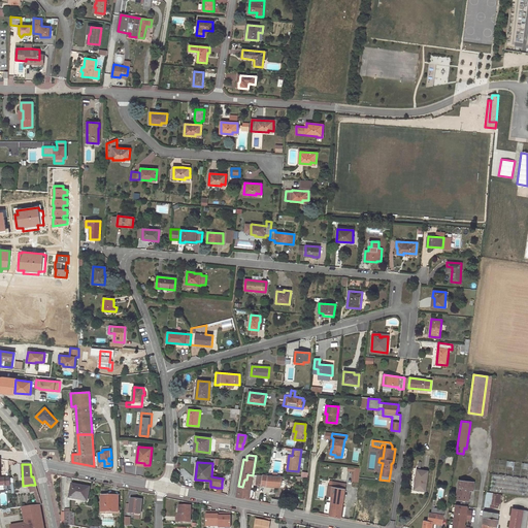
[(360,467),(347,465),(347,470),(356,471),(355,482),(359,482),(360,467)]
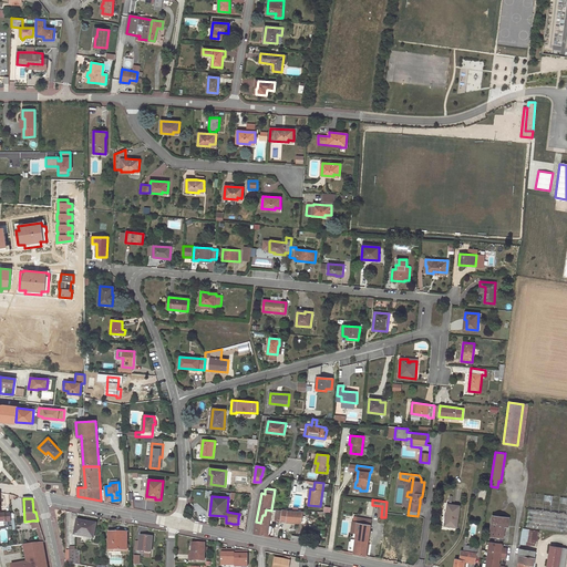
[(460,506),(454,505),(447,504),(446,517),(445,526),(456,527),(460,506)]
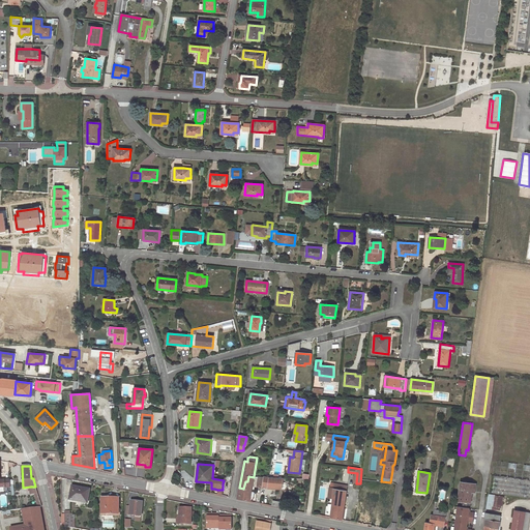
[(493,492),(506,494),(508,477),(495,475),(493,492)]
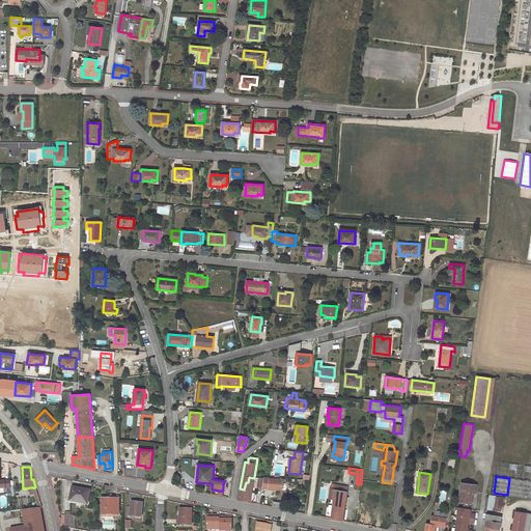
[(0,488),(11,488),(10,484),(10,481),(0,482),(0,477),(0,488)]
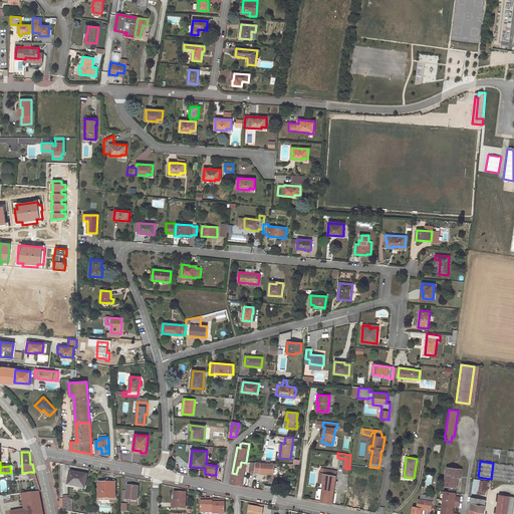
[(230,483),(242,486),(246,463),(241,462),(240,467),(238,467),(236,474),(232,473),(230,483)]
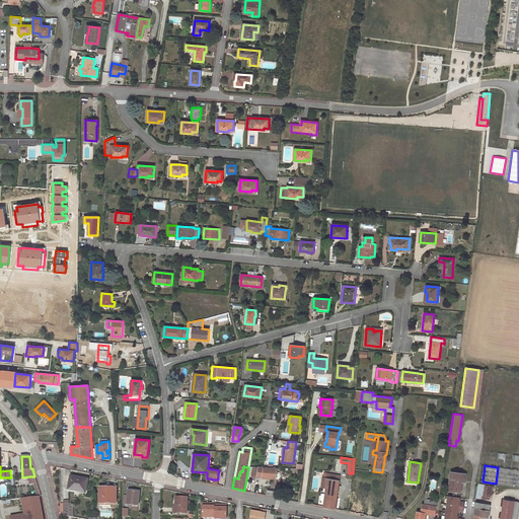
[(265,467),(253,467),(251,476),(263,476),(263,477),(276,478),(278,468),(265,467)]
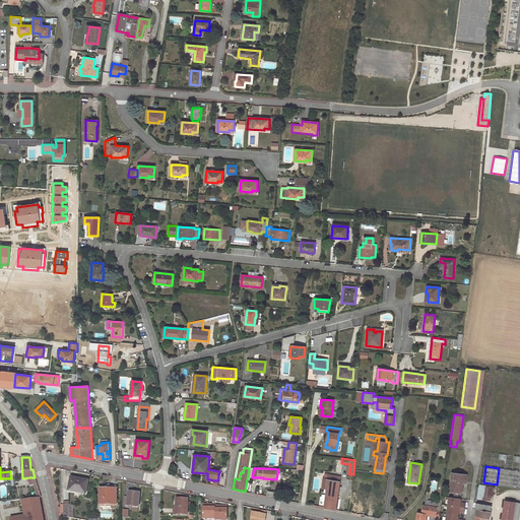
[(519,471),(499,468),(497,484),(519,488),(519,471)]
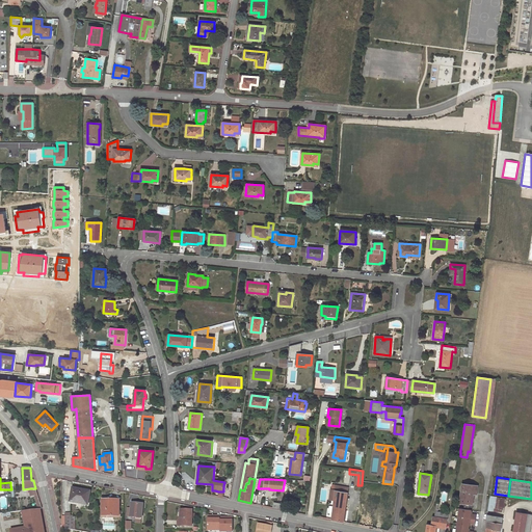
[(478,486),(462,484),(460,503),(471,504),(473,491),(477,493),(478,486)]
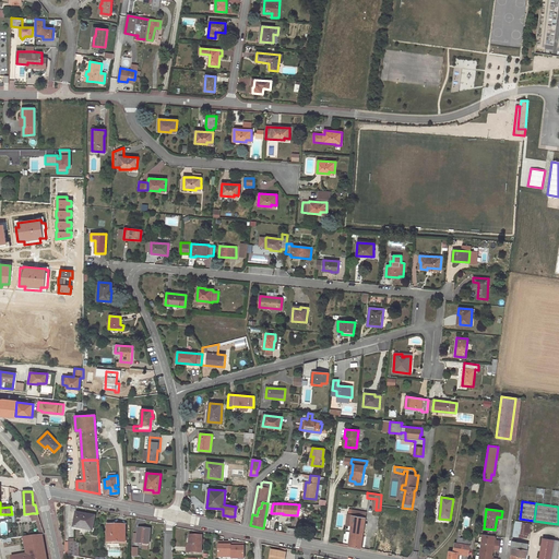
[(95,516),(76,512),(75,518),(78,519),(75,526),(92,530),(95,516)]
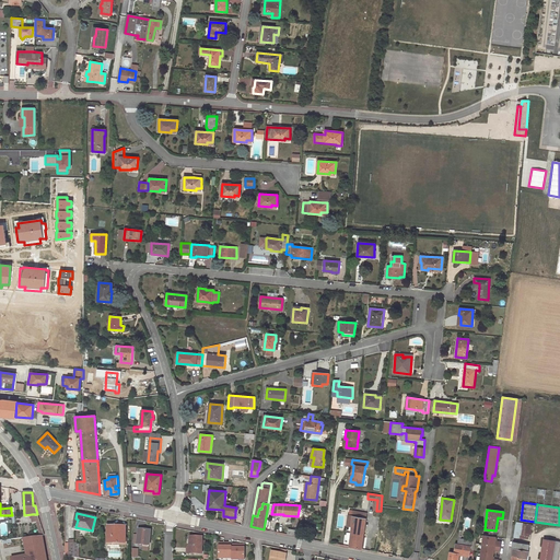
[(352,515),(348,515),(347,525),(352,526),(364,528),(365,517),(357,516),(352,515)]
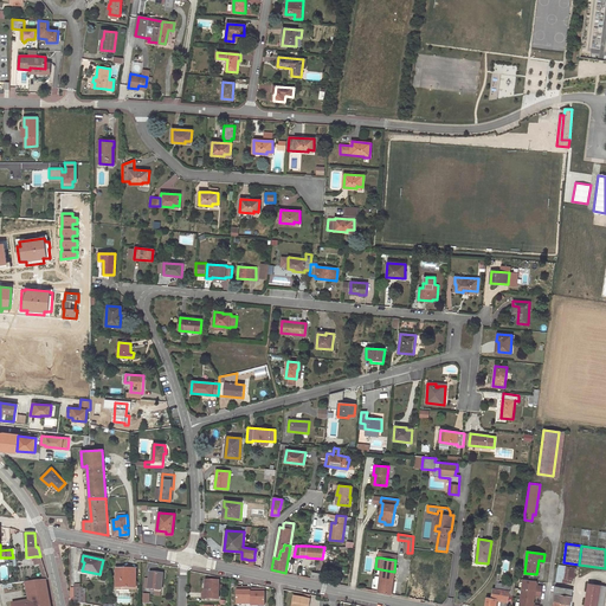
[(410,598),(424,600),(427,574),(430,574),(431,566),(420,563),(418,572),(410,571),(408,582),(411,582),(410,598)]
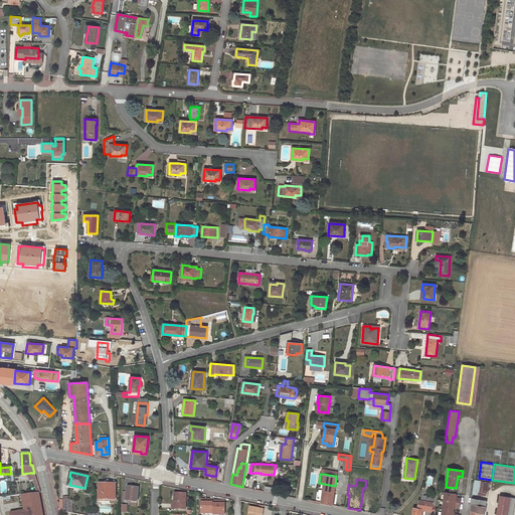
[(490,483),(475,481),(473,494),(485,496),(485,491),(489,491),(490,483)]
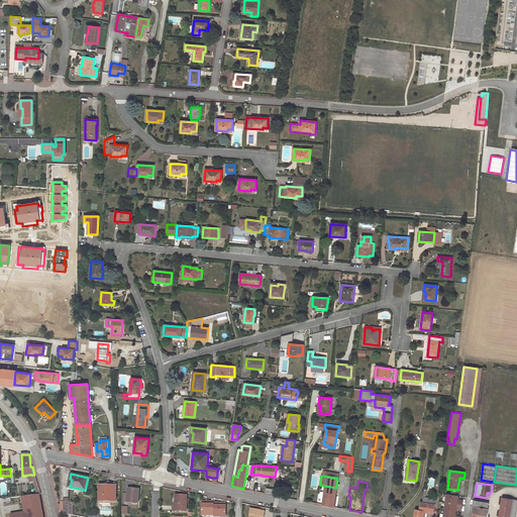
[(116,486),(99,486),(99,501),(116,502),(116,486)]
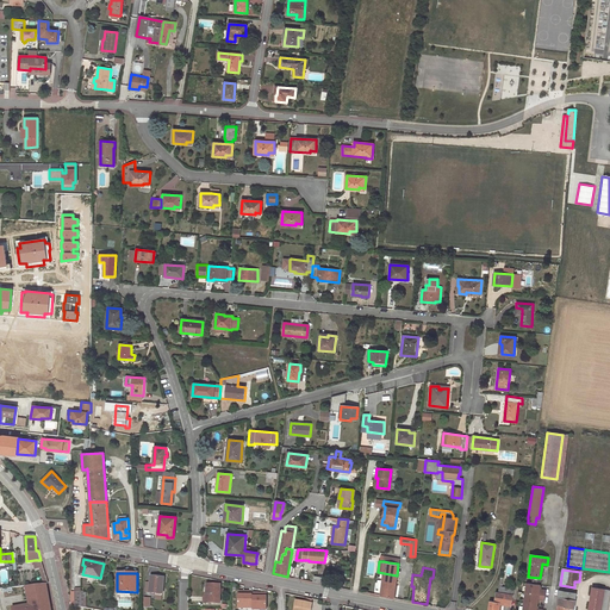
[(397,576),(384,573),(381,589),(381,596),(393,598),(397,576)]
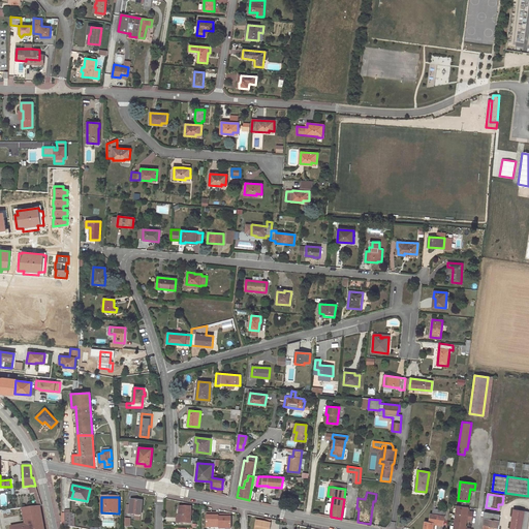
[(134,515),(141,515),(143,501),(131,500),(129,514),(134,515)]
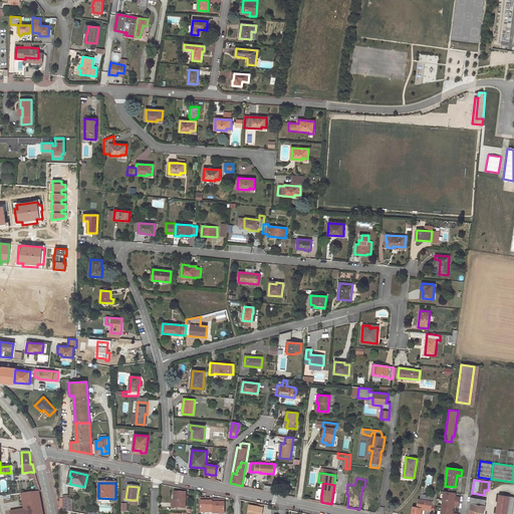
[(375,486),(371,486),(369,493),(378,495),(379,487),(375,486)]
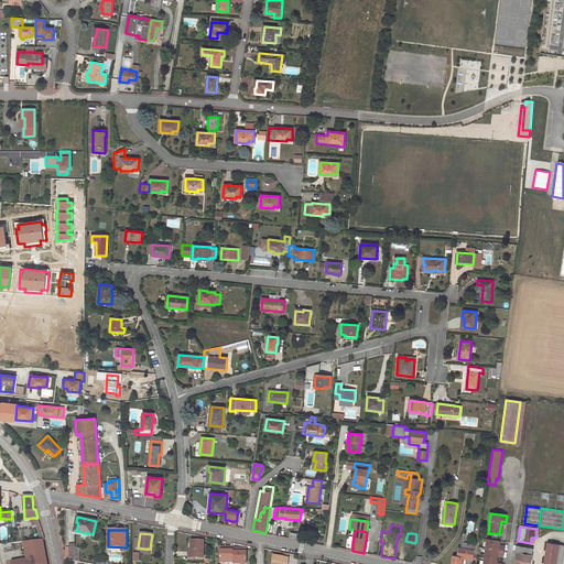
[(499,540),(487,538),(486,548),(483,563),(501,563),(496,562),(497,554),(502,555),(505,545),(499,544),(499,540)]
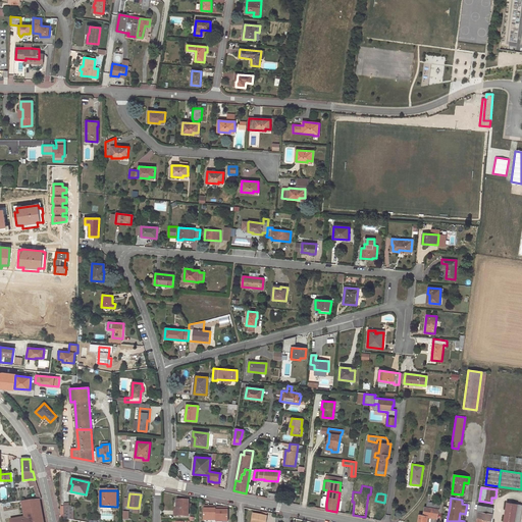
[(42,510),(40,500),(38,500),(21,502),(24,519),(20,519),(20,518),(10,520),(10,521),(44,521),(43,515),(41,515),(41,511),(42,510)]
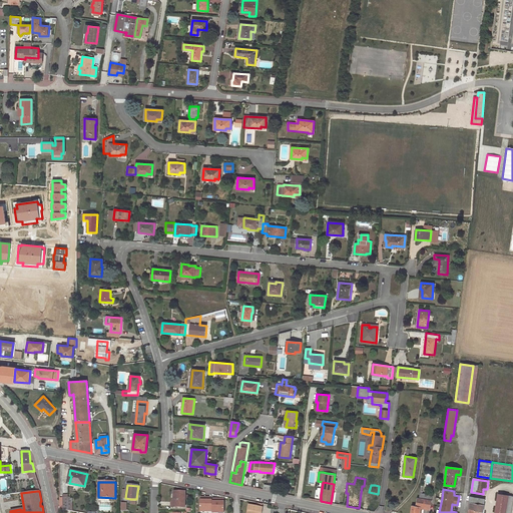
[(185,499),(185,496),(185,491),(174,491),(173,499),(175,499),(175,507),(184,507),(185,499)]
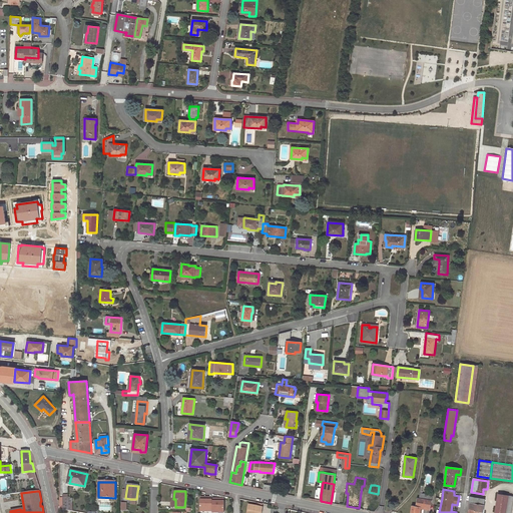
[(411,512),(420,512),(421,508),(430,509),(432,496),(420,493),(419,498),(417,498),(416,506),(412,506),(411,512)]
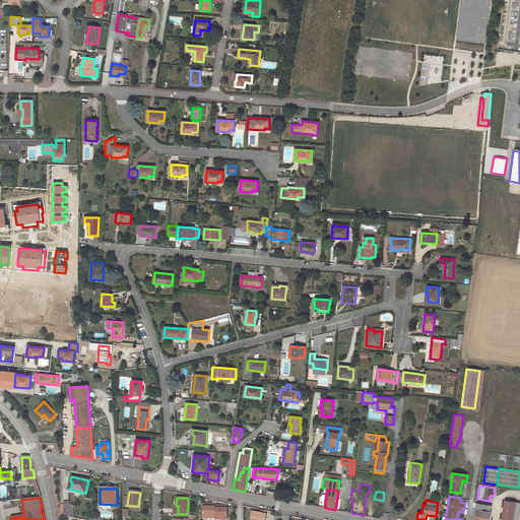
[(509,519),(512,502),(505,501),(501,519),(509,519)]
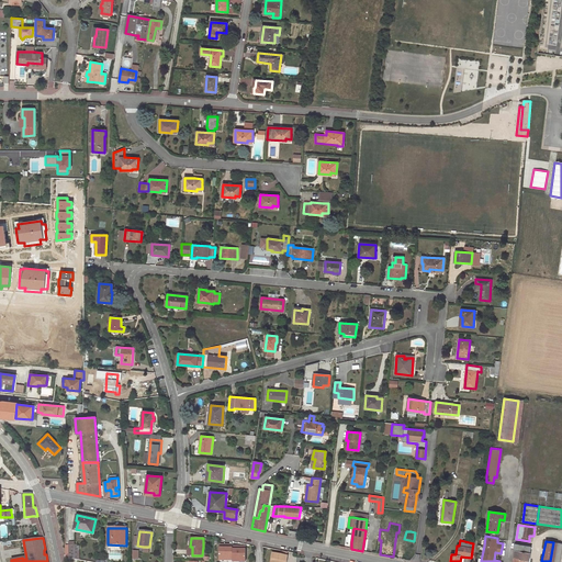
[(559,561),(561,548),(561,543),(553,542),(550,561),(559,561)]
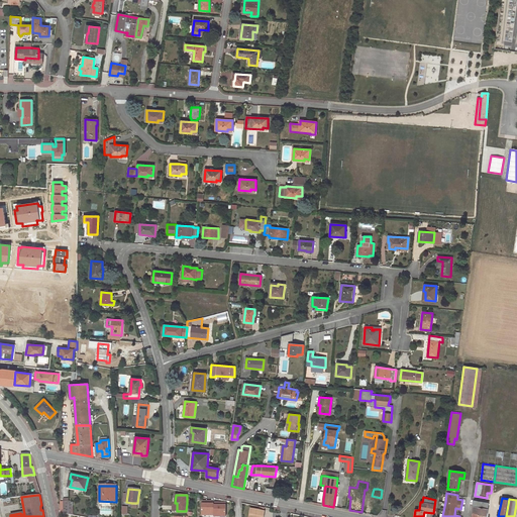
[(483,516),(483,515),(487,515),(489,502),(474,500),(473,507),(474,507),(472,516),(483,516)]
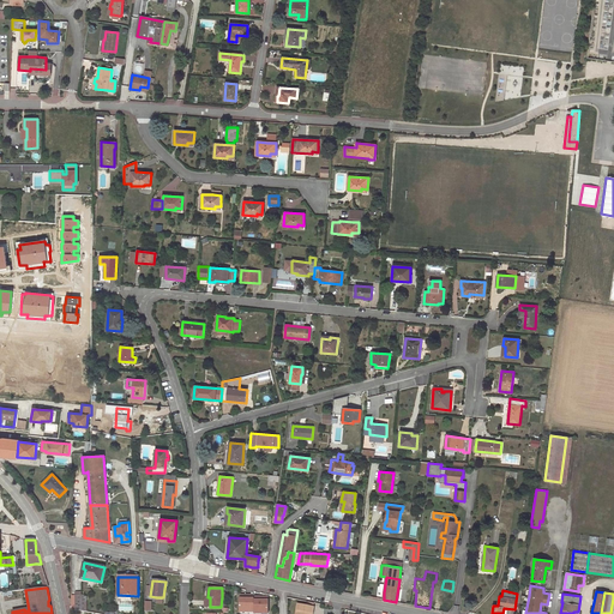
[(82,595),(76,595),(76,611),(86,612),(86,596),(82,596),(82,595)]
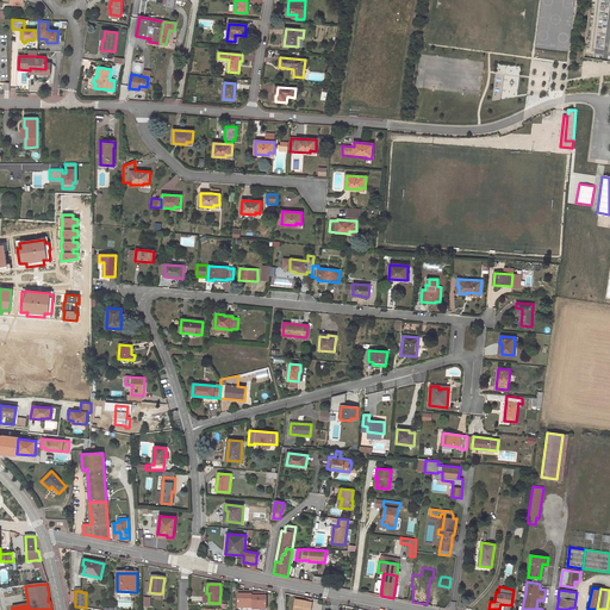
[(244,593),(238,593),(238,608),(253,609),(253,596),(253,595),(244,595),(244,593)]
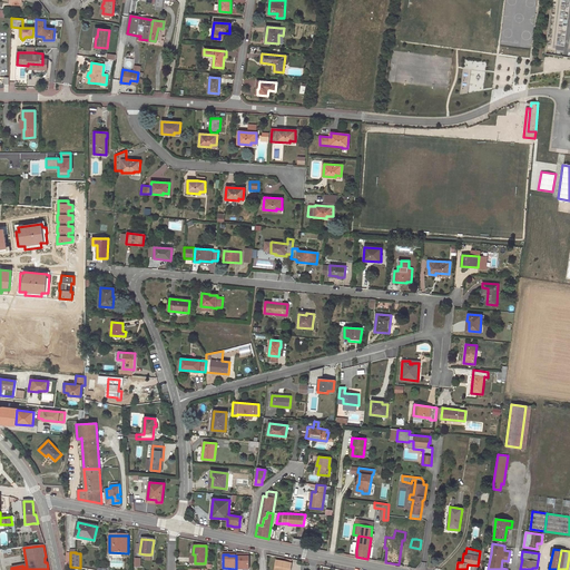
[(244,557),(236,557),(236,569),(249,569),(249,556),(244,556),(244,557)]
